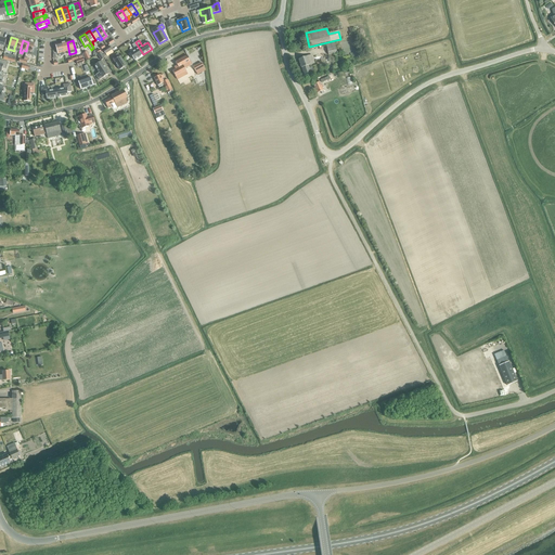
[(136,50),(130,54),(134,61),(143,54),(136,42),(132,44),(136,50)]
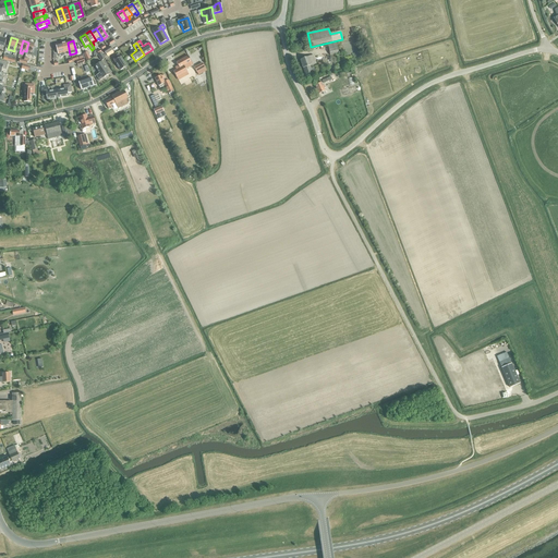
[(64,56),(64,52),(62,44),(56,45),(58,55),(61,53),(62,57),(64,56)]
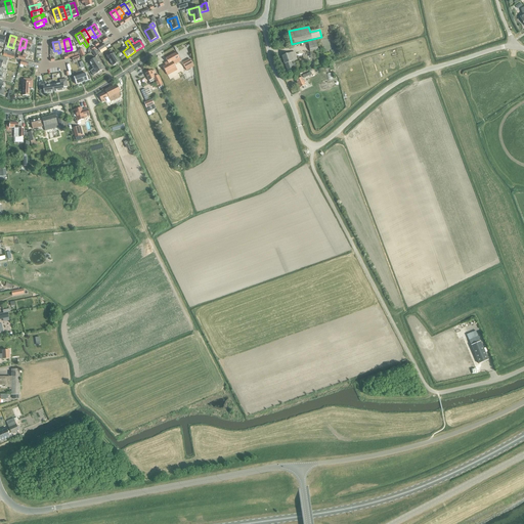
[(308,42),(310,51),(317,50),(315,41),(308,42)]
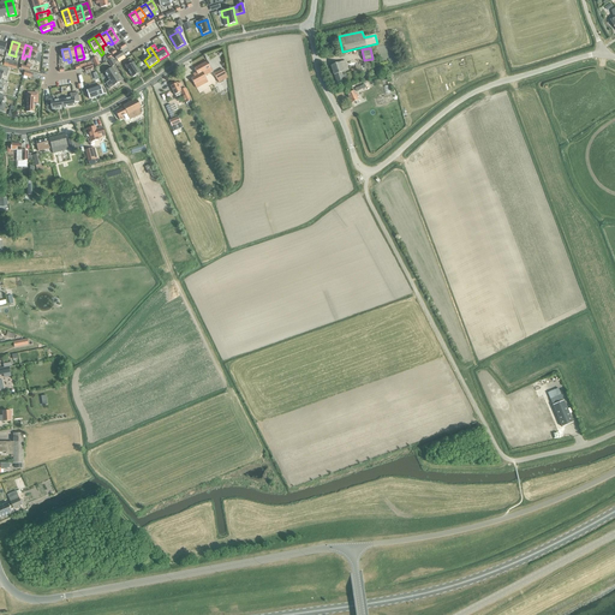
[(137,75),(137,73),(139,72),(131,59),(127,61),(130,65),(126,67),(132,78),(137,75)]
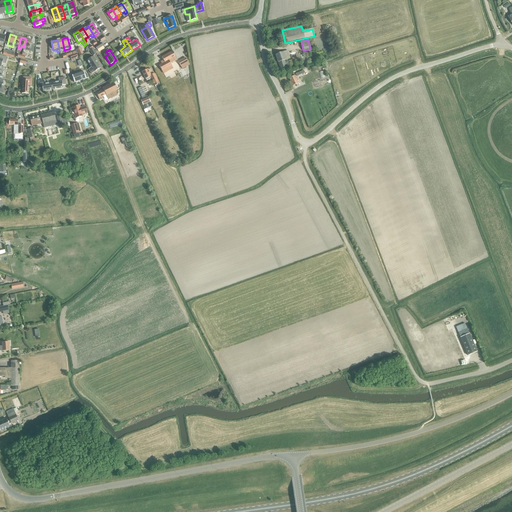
[(159,66),(163,71),(172,66),(170,63),(177,59),(172,51),(162,58),(164,61),(161,62),(162,64),(159,66)]
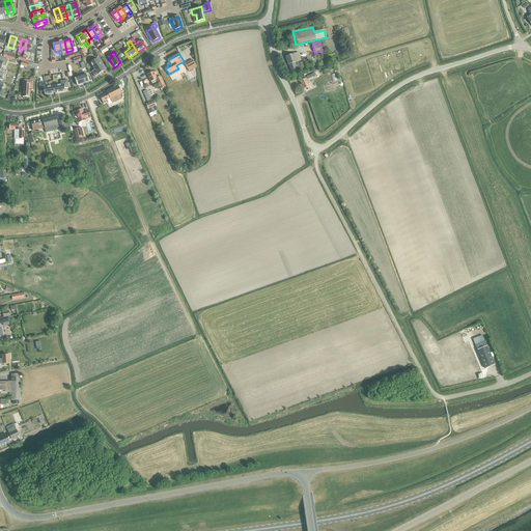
[(295,63),(301,60),(298,53),(285,57),(291,74),(298,72),(297,68),(300,68),(299,64),(296,65),(295,63)]
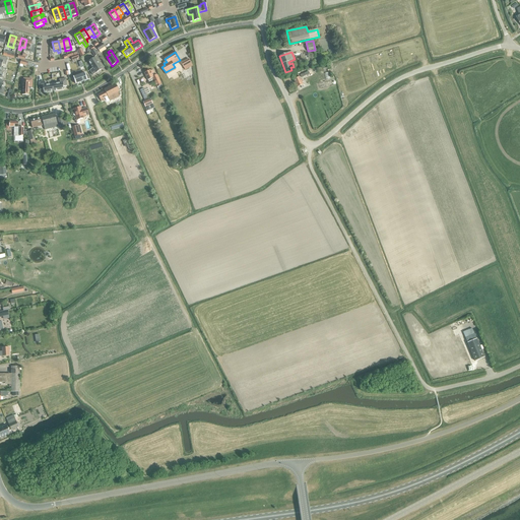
[(94,58),(88,62),(92,68),(89,70),(92,75),(103,69),(94,58)]
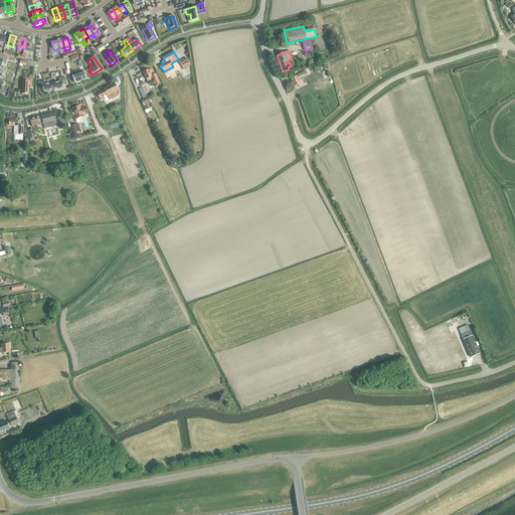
[(186,58),(179,62),(183,69),(190,65),(186,58)]
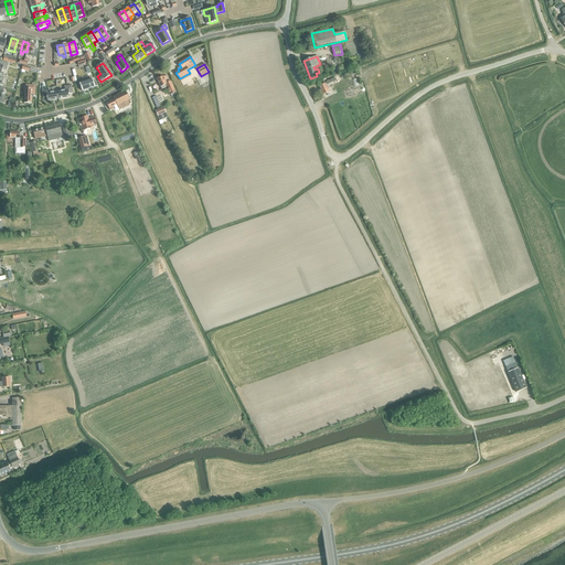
[(157,80),(161,87),(162,91),(167,87),(171,95),(177,93),(171,82),(167,84),(163,76),(157,80)]
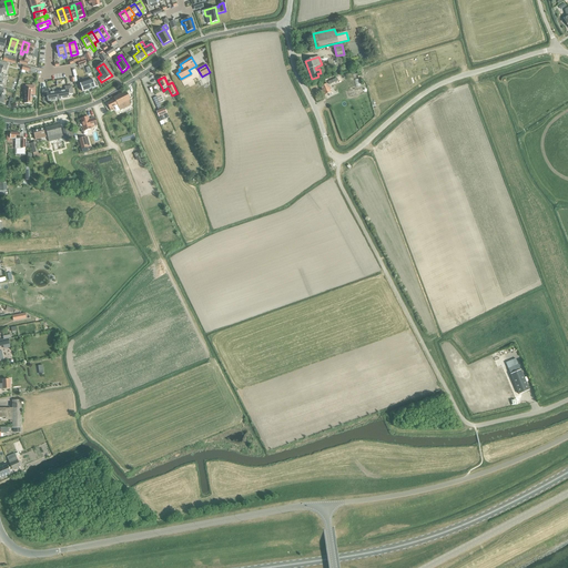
[(80,84),(83,92),(95,88),(98,87),(97,82),(93,83),(92,80),(80,84)]
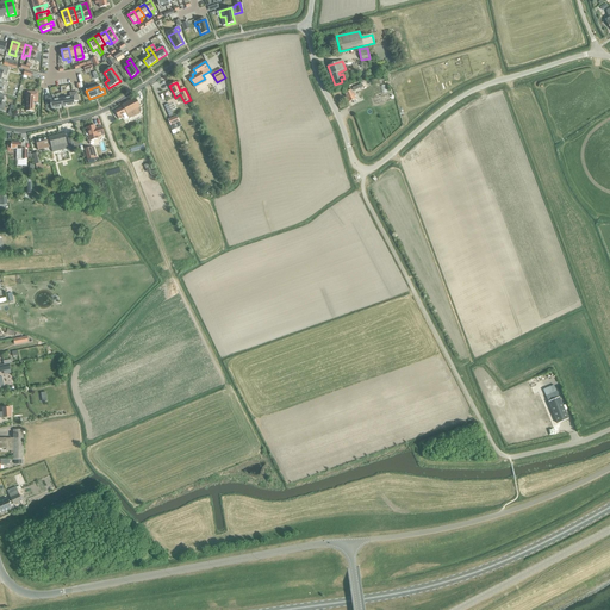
[(354,97),(355,97),(354,93),(353,94),(352,91),(344,93),(348,103),(353,101),(353,103),(356,101),(354,97)]
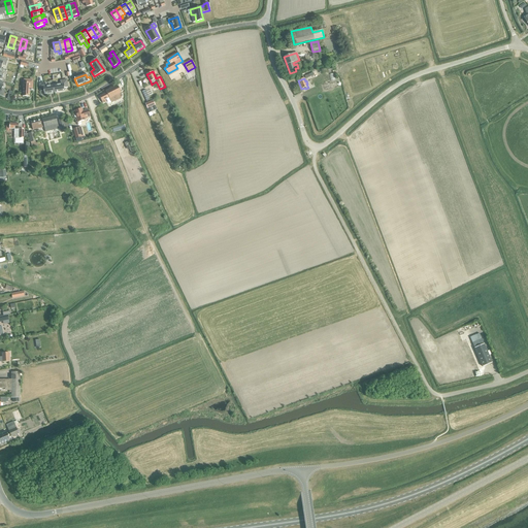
[(30,83),(23,83),(22,89),(23,89),(23,97),(29,97),(30,89),(33,89),(33,80),(30,79),(30,83)]
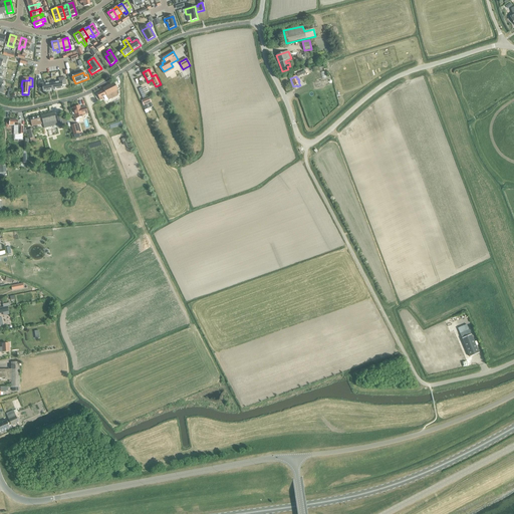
[(59,82),(52,83),(53,90),(63,88),(62,86),(66,85),(65,77),(58,78),(59,82)]
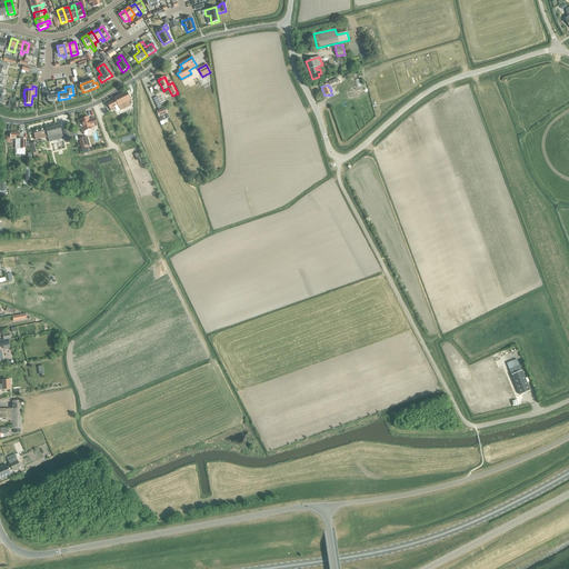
[(59,100),(58,92),(50,93),(49,89),(42,90),(43,99),(47,99),(48,102),(48,101),(51,101),(59,100)]
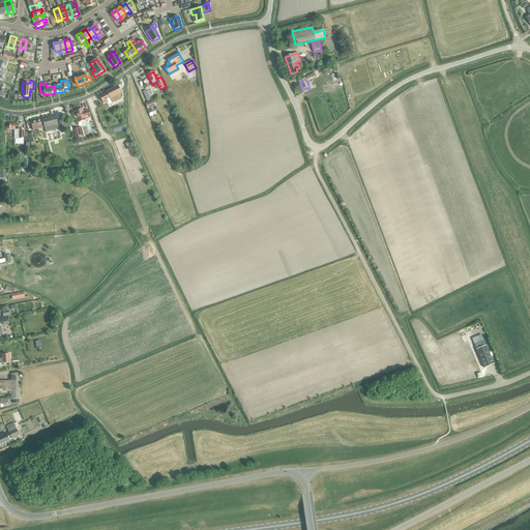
[(99,97),(102,101),(104,104),(107,102),(106,100),(110,98),(112,102),(121,97),(119,94),(121,93),(117,86),(106,92),(107,93),(99,97)]
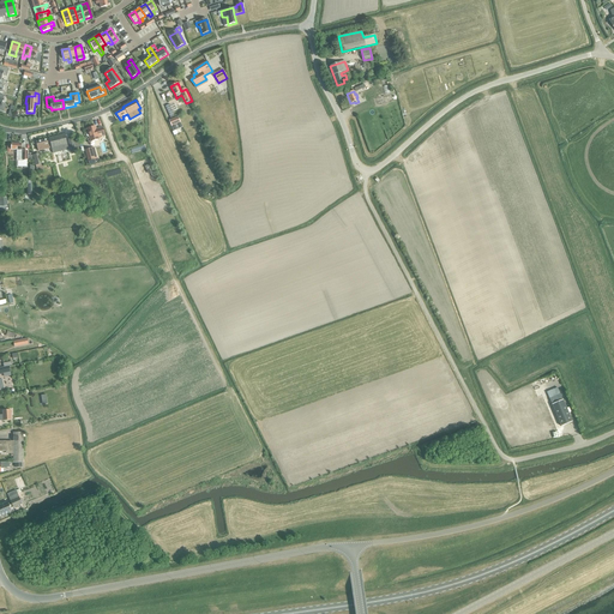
[(178,118),(169,121),(174,132),(182,127),(178,118)]
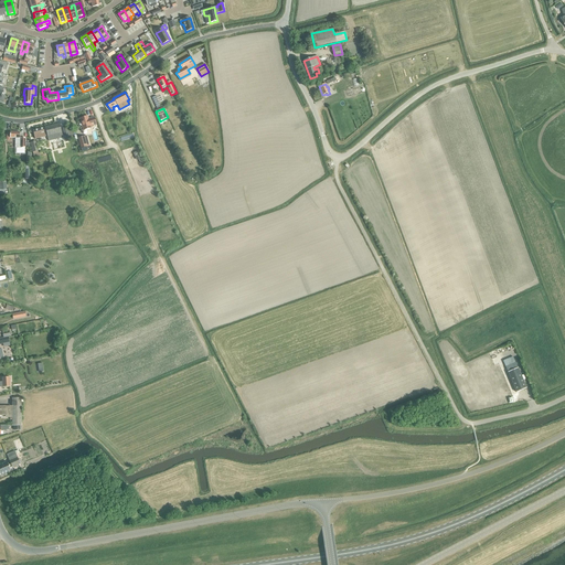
[(81,123),(80,123),(80,124),(80,125),(81,126),(82,126),(83,130),(91,128),(91,126),(96,125),(94,118),(88,119),(87,117),(80,119),(81,123)]
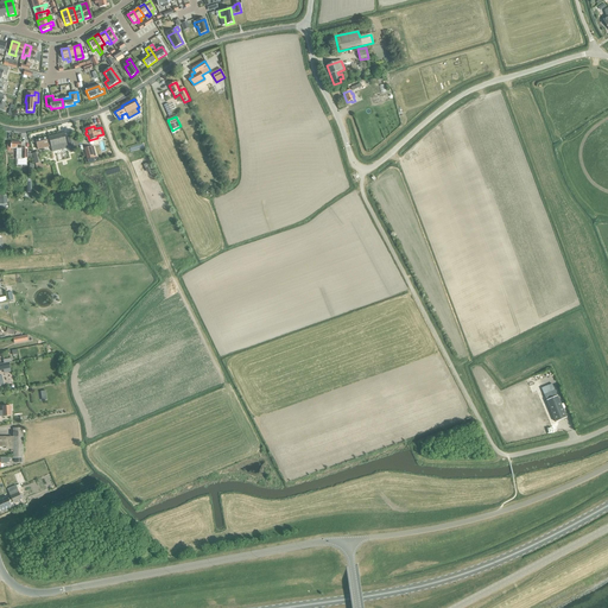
[(51,146),(52,152),(68,149),(64,133),(36,140),(38,150),(51,146)]
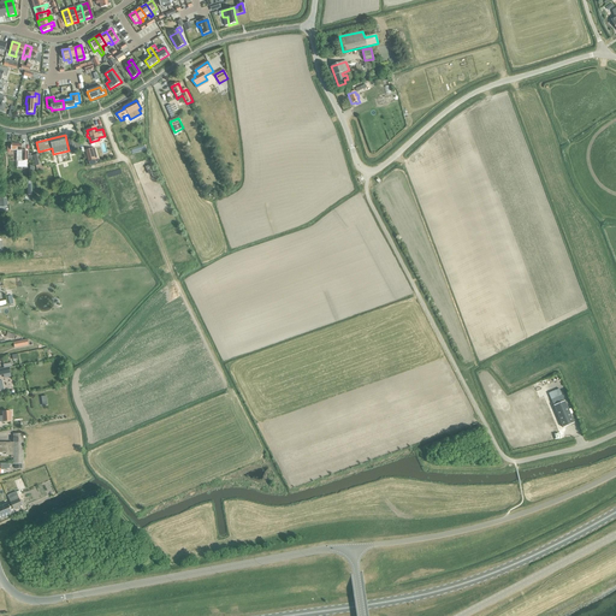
[(86,150),(89,163),(95,160),(92,149),(86,150)]
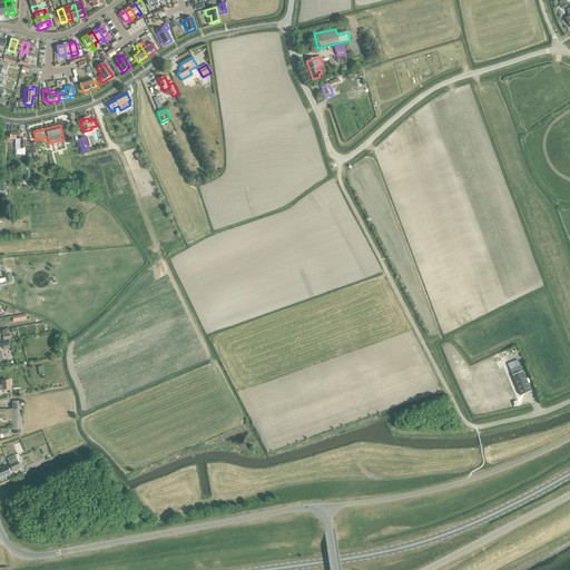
[(531,392),(522,371),(520,366),(510,371),(512,375),(521,396),(531,392)]
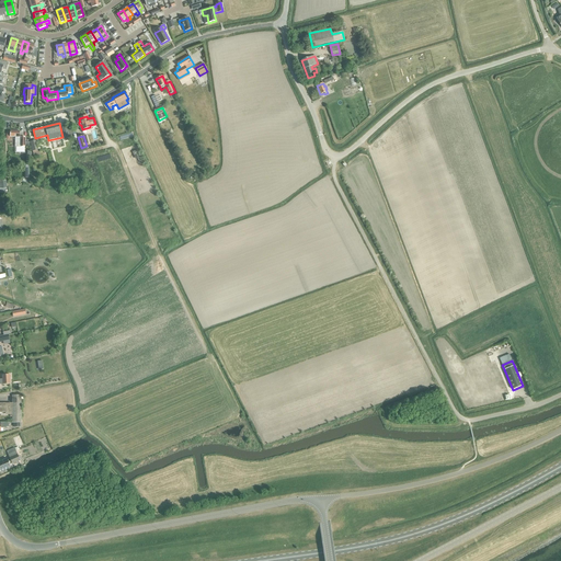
[(0,384),(9,385),(9,375),(2,375),(2,379),(0,379),(0,384)]
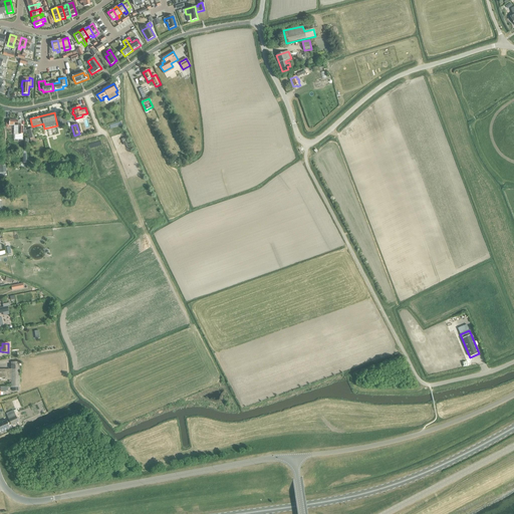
[(12,392),(19,392),(19,362),(11,362),(11,370),(11,380),(11,388),(12,388),(12,392)]
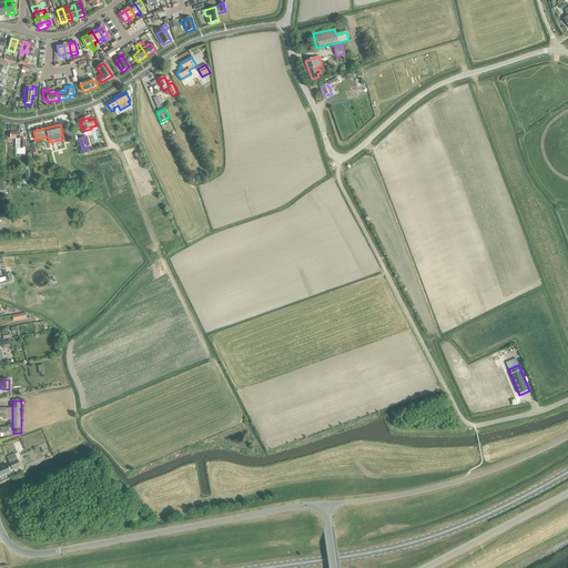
[(12,409),(0,408),(0,417),(6,417),(6,421),(12,421),(12,409)]
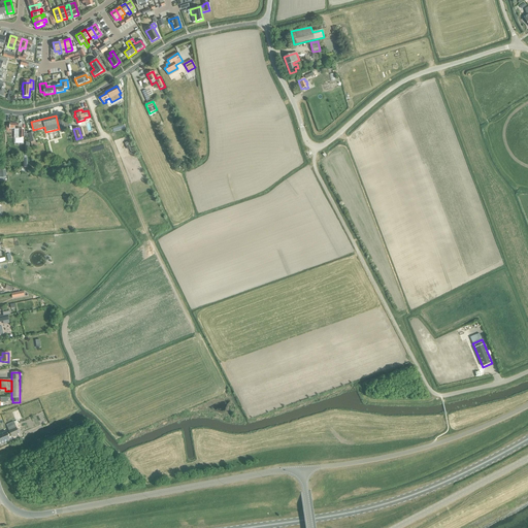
[(13,422),(6,425),(10,434),(11,437),(19,433),(14,425),(13,423),(13,422)]
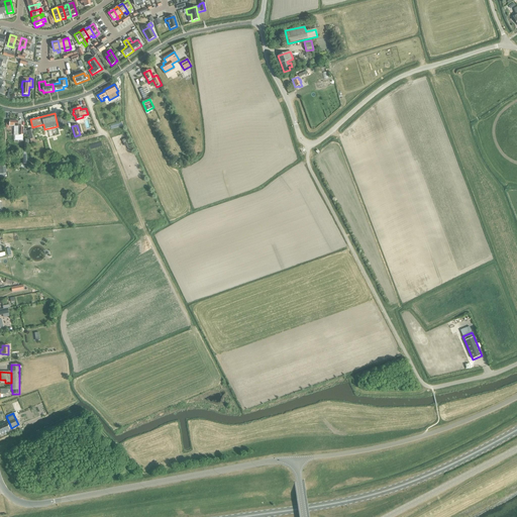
[(0,435),(5,433),(4,433),(10,431),(6,423),(0,425),(0,435)]
